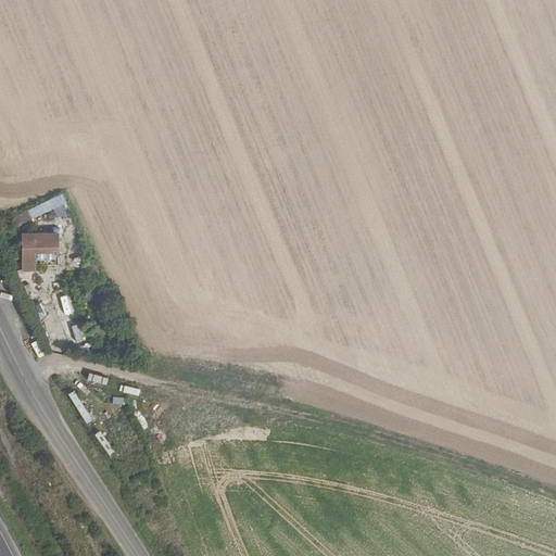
[(62,194),(14,216),(19,226),(67,204),(62,194)]
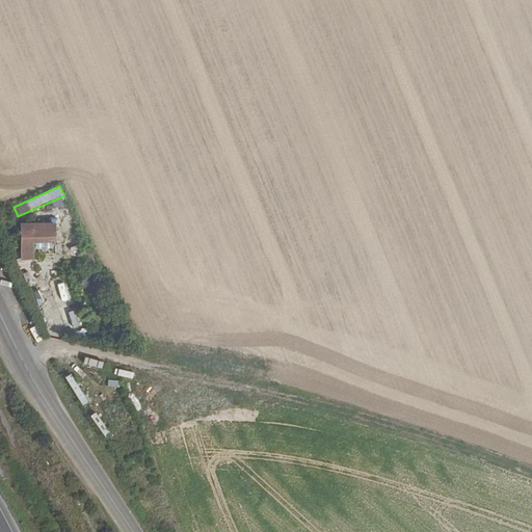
[(54,243),(54,223),(20,223),(19,260),(32,260),(32,242),(54,243)]
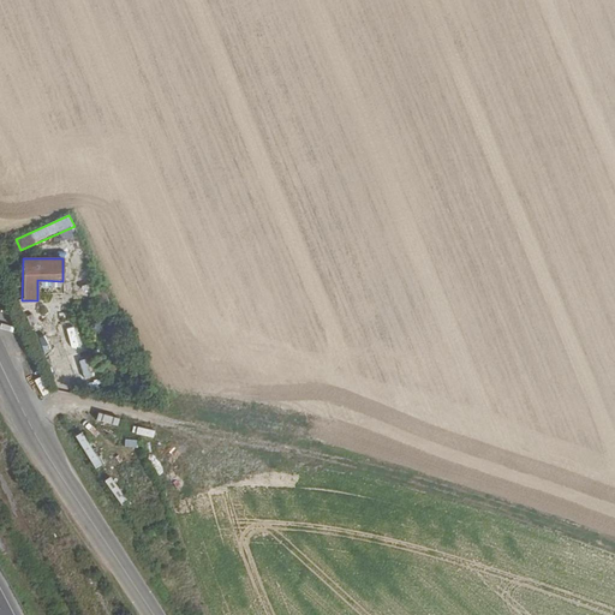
[(97,308),(109,304),(105,291),(93,294),(97,308)]
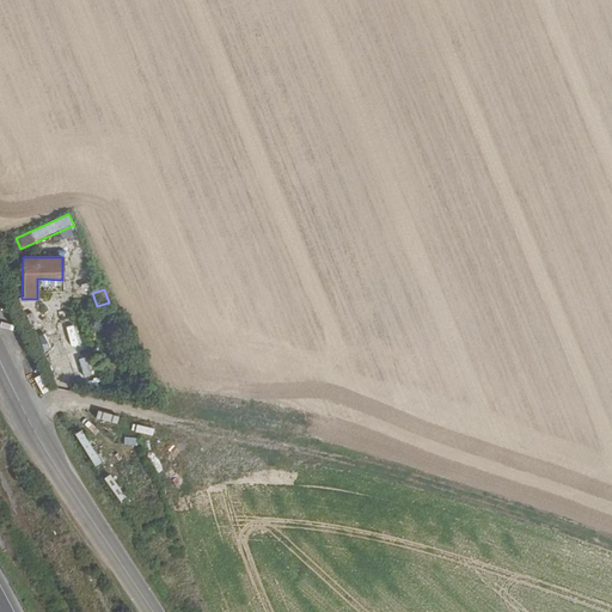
[(61,335),(66,346),(84,337),(79,326),(61,335)]
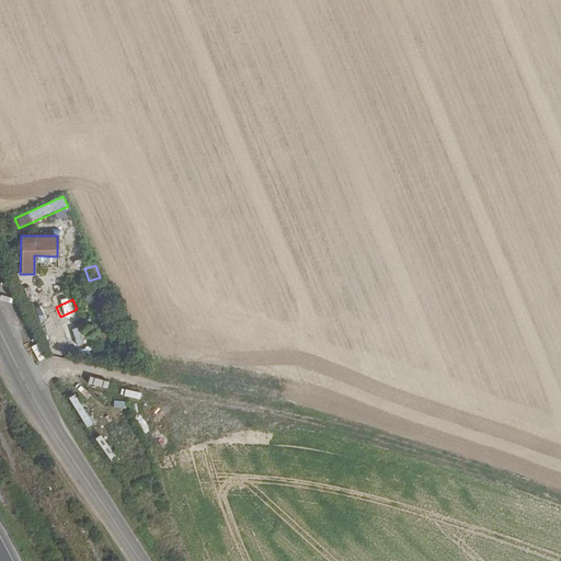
[(65,323),(66,330),(78,325),(77,319),(65,323)]
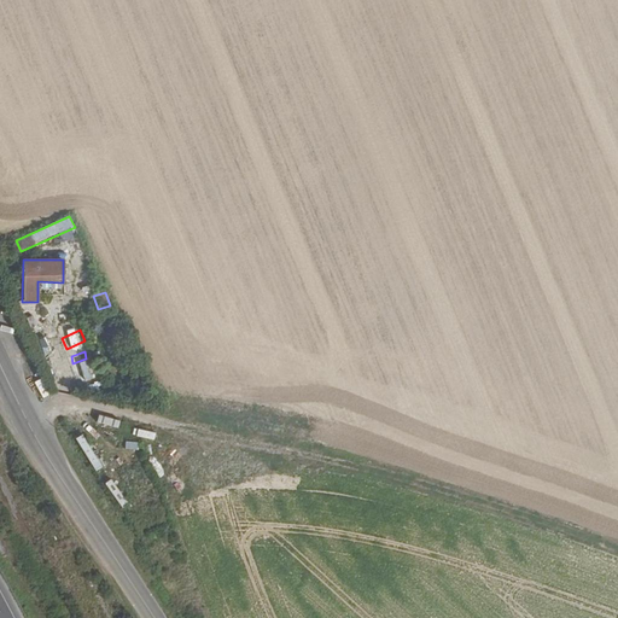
[(76,373),(88,369),(86,361),(74,365),(76,373)]
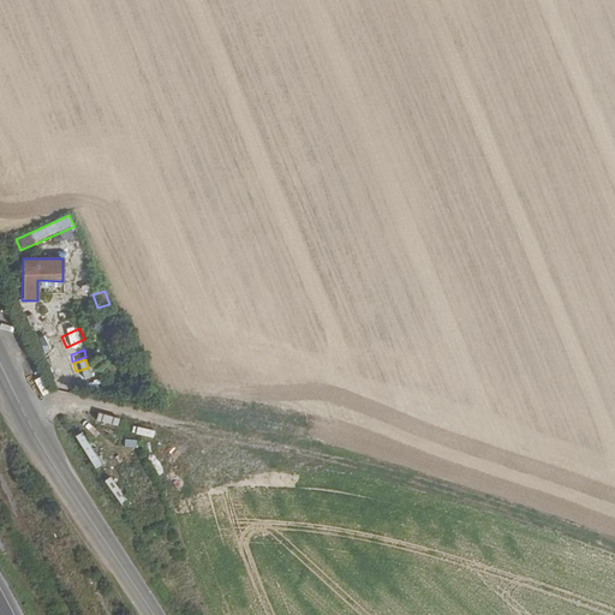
[(90,369),(78,371),(81,381),(93,377),(90,369)]
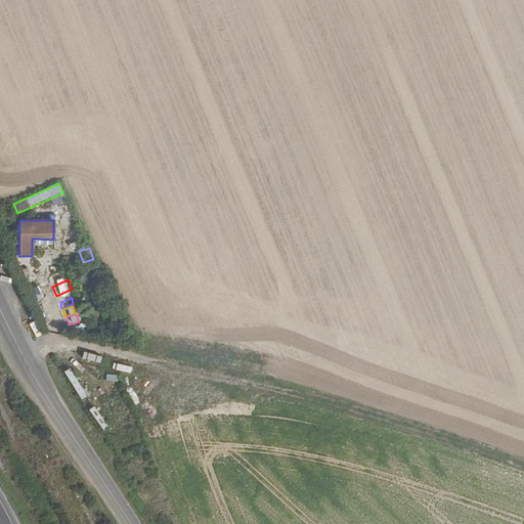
[(99,363),(101,356),(83,352),(82,359),(99,363)]
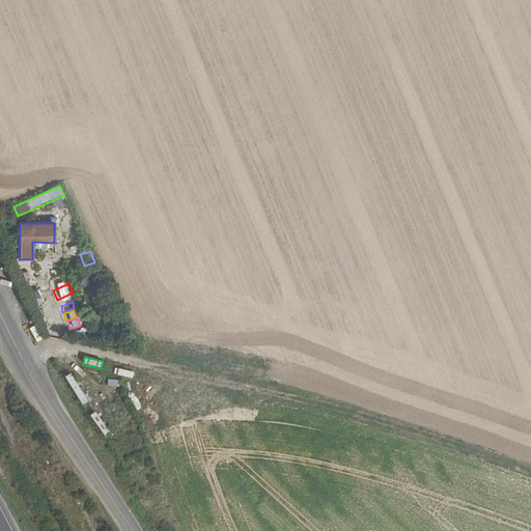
[(109,368),(107,375),(127,380),(129,373),(109,368)]
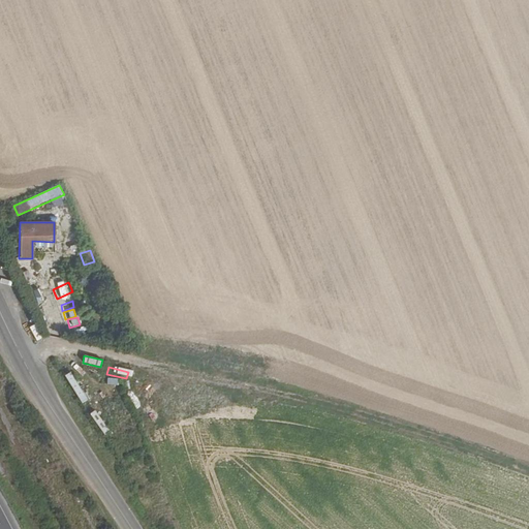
[(70,372),(64,376),(82,404),(88,400),(70,372)]
